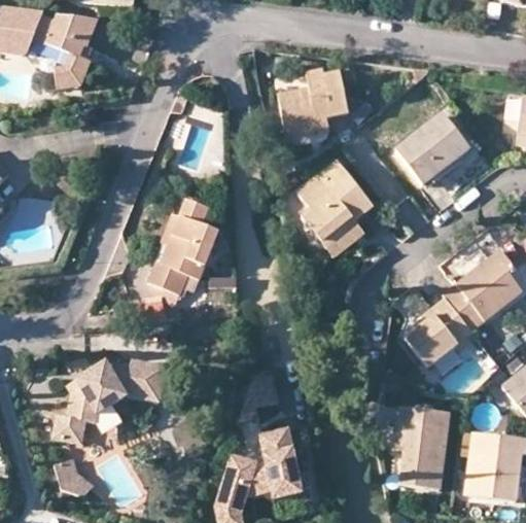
[(86,45),(90,46),(100,21),(58,14),(55,20),(44,15),(45,12),(0,5),(0,50),(27,56),(33,40),(70,54),(67,66),(55,68),(58,89),(81,86),(92,61),(91,59),(82,56),(86,45)]
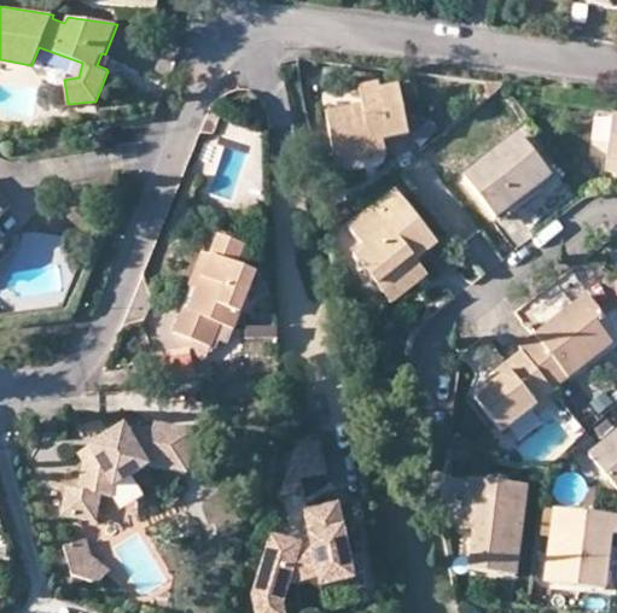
[(110,57),(105,54),(102,53),(97,65),(106,69),(110,57)]
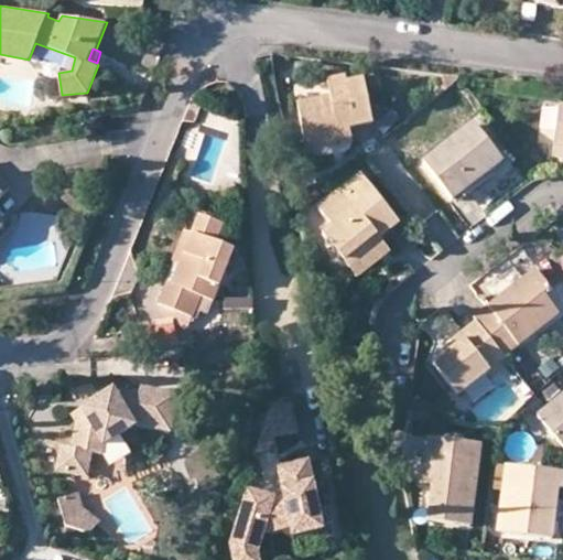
[(334,131),(348,128),(370,124),(363,79),(345,83),(345,77),(324,82),(327,97),(295,104),(304,148),(336,141),(334,131)]
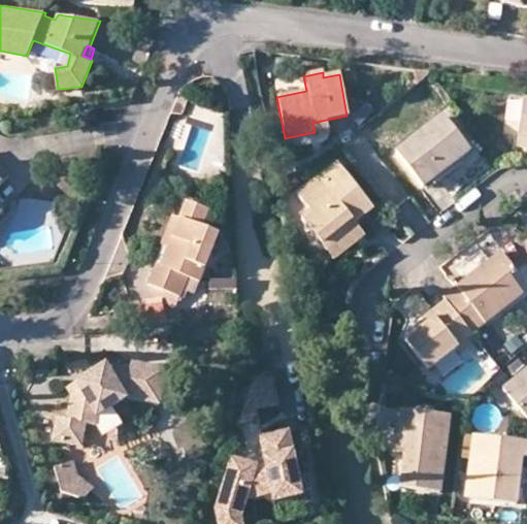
[(526,97),(524,97),(518,142),(526,142),(526,97)]
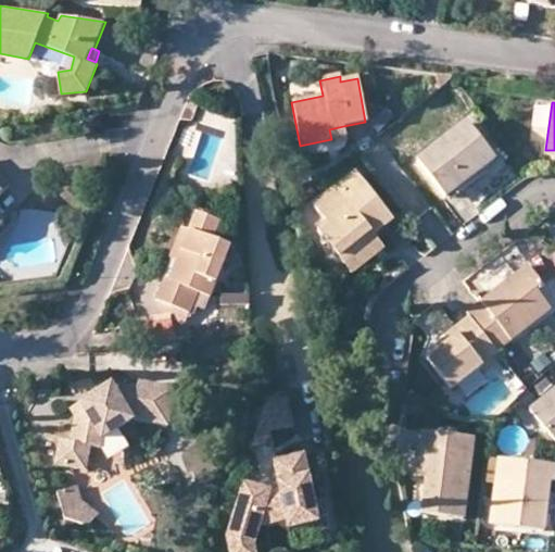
[(389,107),(366,116),(375,134),(396,123),(389,107)]
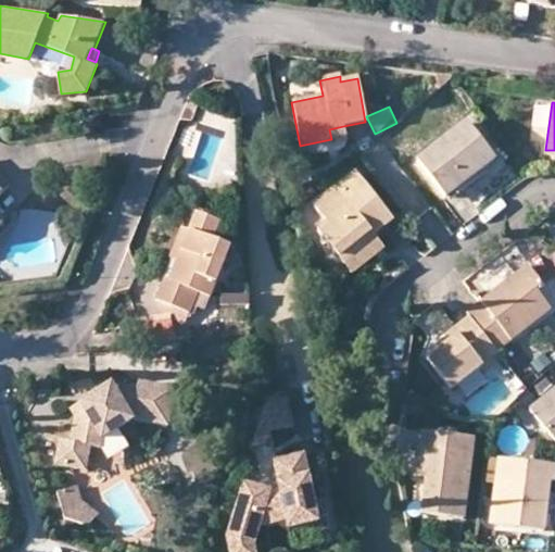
[(468,123),(417,161),(444,198),(495,161),(468,123)]
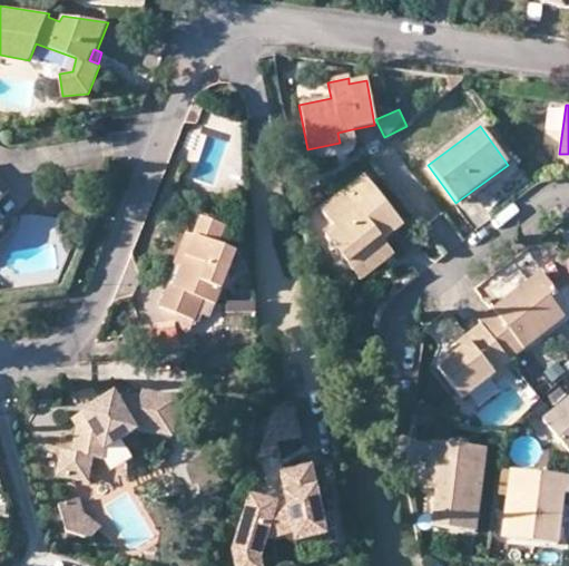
[(354,140),(352,129),(337,133),(340,143),(354,140)]
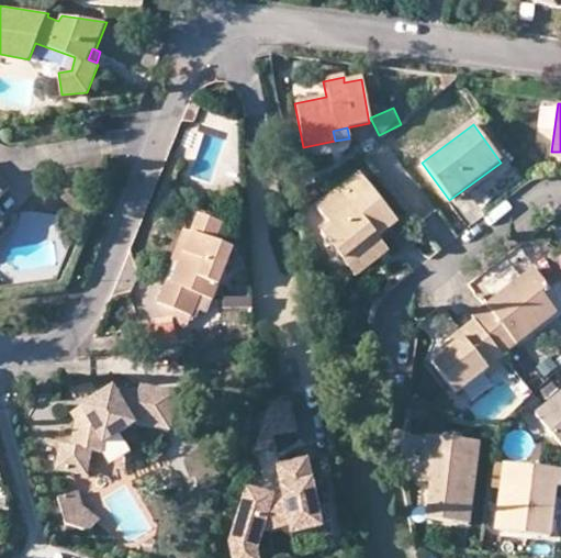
[(376,231),(379,234),(399,219),(360,170),(318,203),(331,220),(321,227),(344,256),(376,231)]
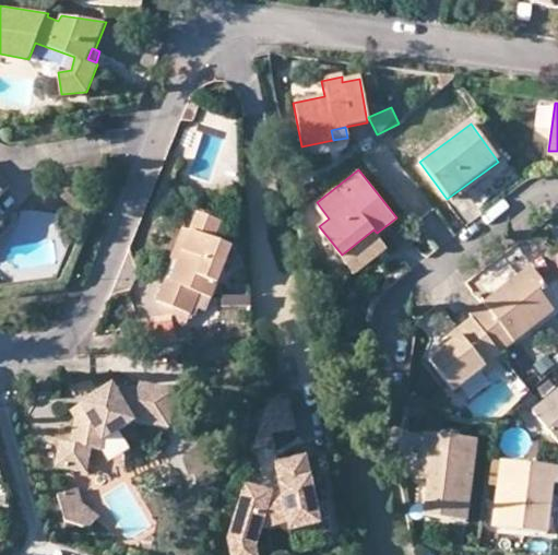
[(0,226),(8,220),(0,211),(0,196),(12,184),(0,172),(0,226)]
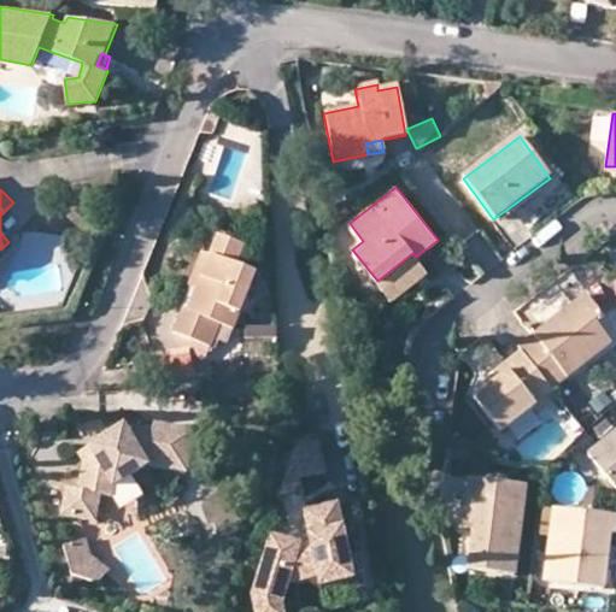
[(210,252),(197,287),(189,305),(185,302),(175,327),(194,335),(189,347),(206,353),(213,334),(227,339),(254,269),(235,262),(244,241),(218,231),(210,252)]
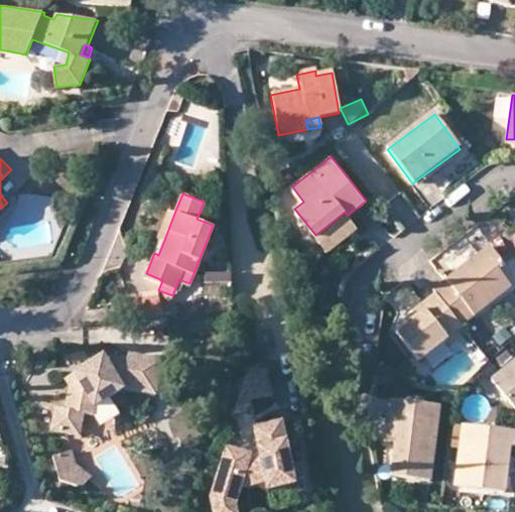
[(157,237),(164,240),(175,211),(168,208),(157,237)]
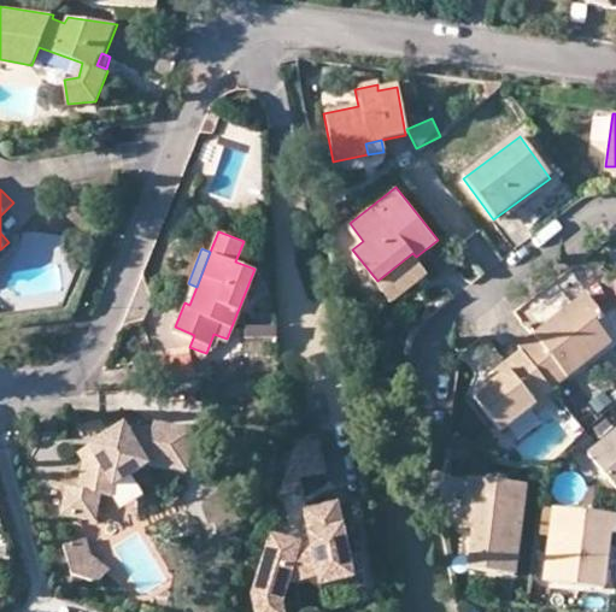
[(428,272),(416,257),(412,253),(377,281),(392,300),(428,272)]
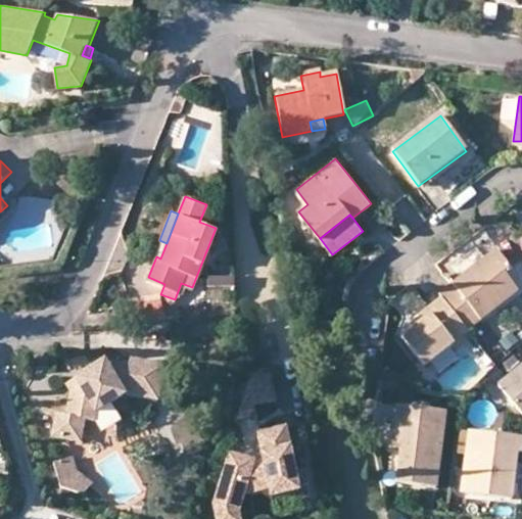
[(441,294),(468,328),(521,287),(505,270),(511,266),(495,246),(439,291),(441,294)]
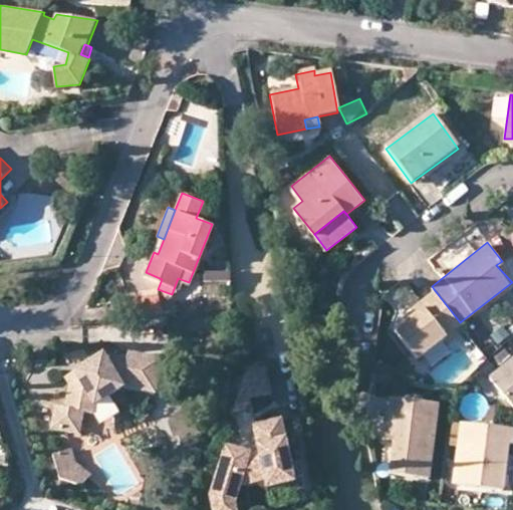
[(206,280),(231,280),(231,270),(206,269),(206,280)]
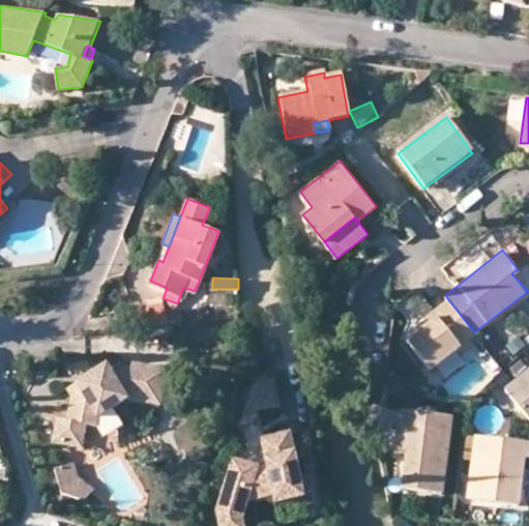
[(437,315),(421,325),(422,326),(407,338),(430,369),(475,333),(474,332),(447,298),(433,309),(437,315)]
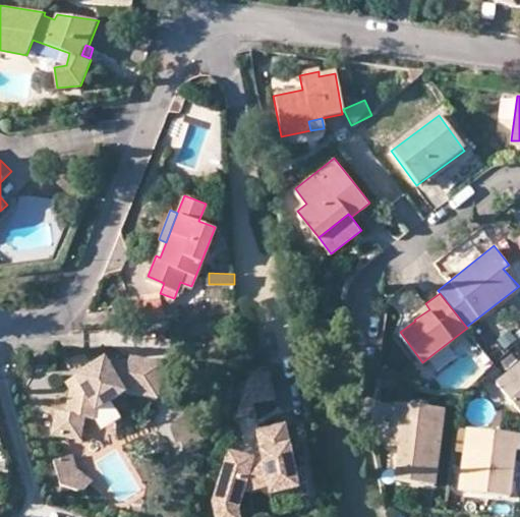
[(130,301),(132,319),(160,316),(158,298),(130,301)]
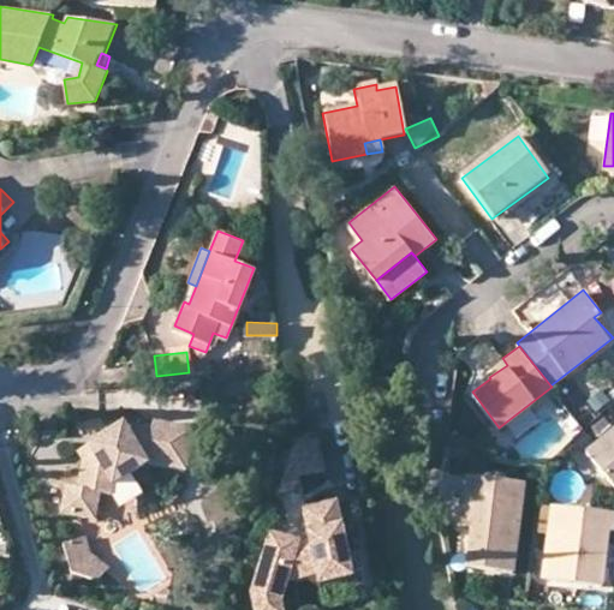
[(486,371),(489,377),(507,365),(502,358),(486,371)]
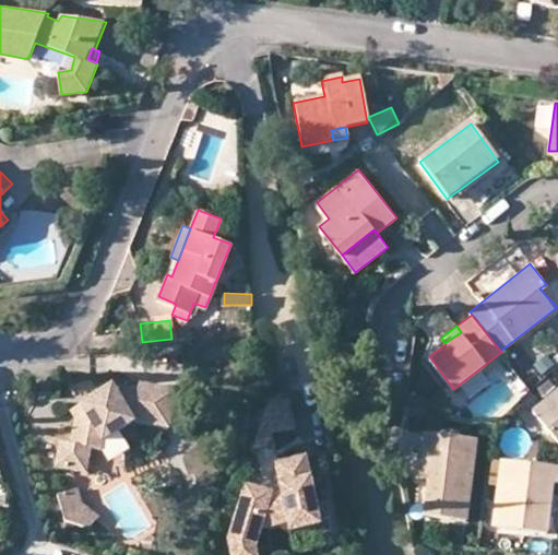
[(137,377),(119,375),(109,380),(113,389),(122,384),(135,386),(137,377)]
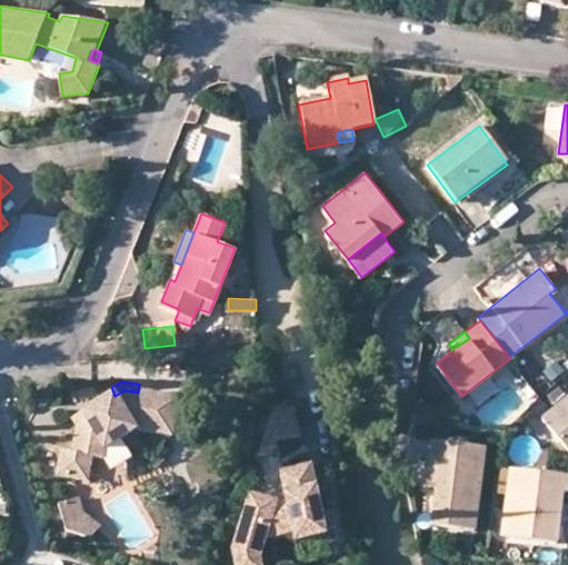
[(138,393),(125,390),(115,396),(111,387),(78,405),(85,417),(75,423),(71,447),(60,446),(56,471),(76,474),(86,466),(88,450),(99,452),(100,442),(135,424),(171,428),(176,389),(139,384),(138,393)]
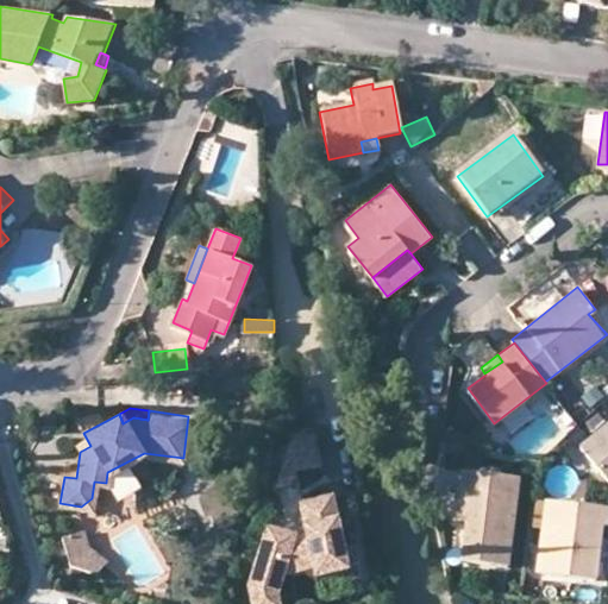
[(607,422),(582,445),(607,476),(607,422)]
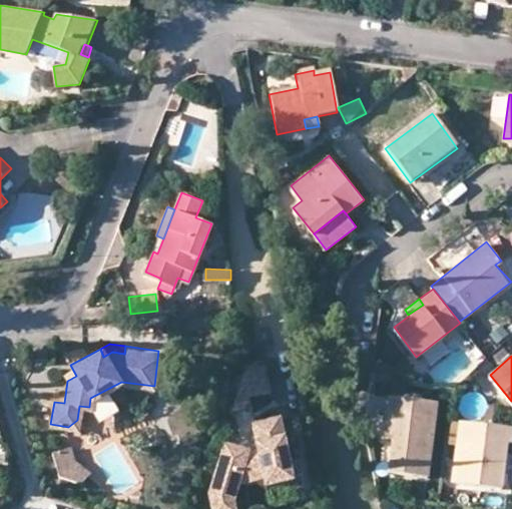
[(265,360),(245,365),(232,409),(249,405),(248,395),(271,391),(265,360)]
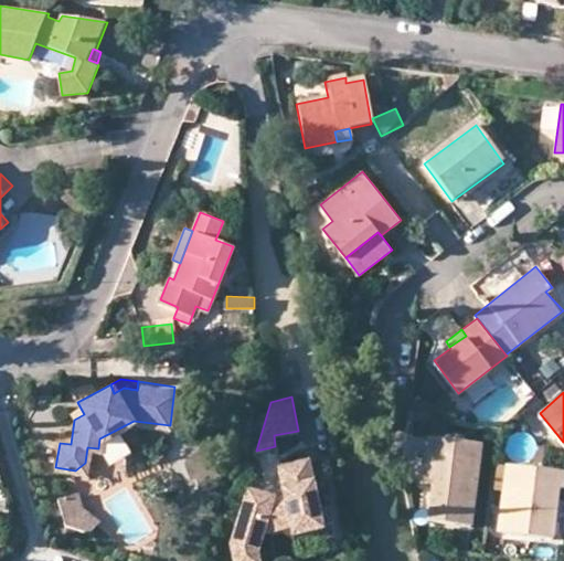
[(84,414),(77,402),(67,406),(74,420),(84,414)]
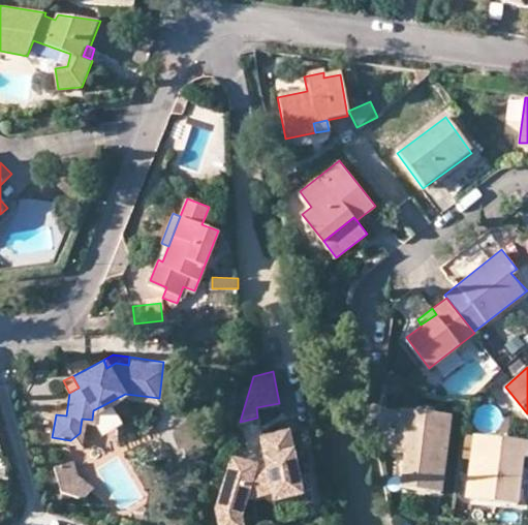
[(405,423),(401,451),(404,451),(400,484),(441,490),(452,412),(404,406),(402,422),(405,423)]
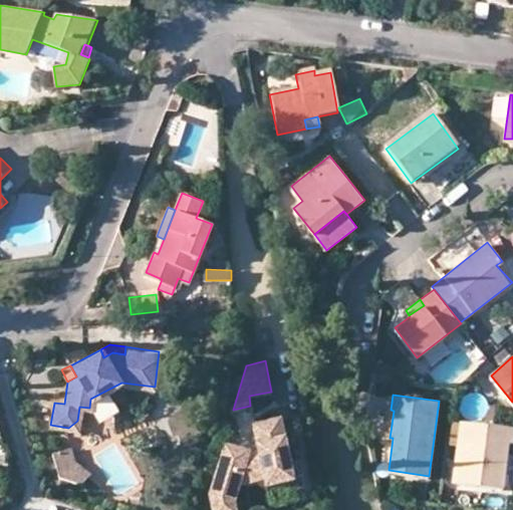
[(381,437),(390,438),(394,411),(391,410),(385,410),(381,437)]
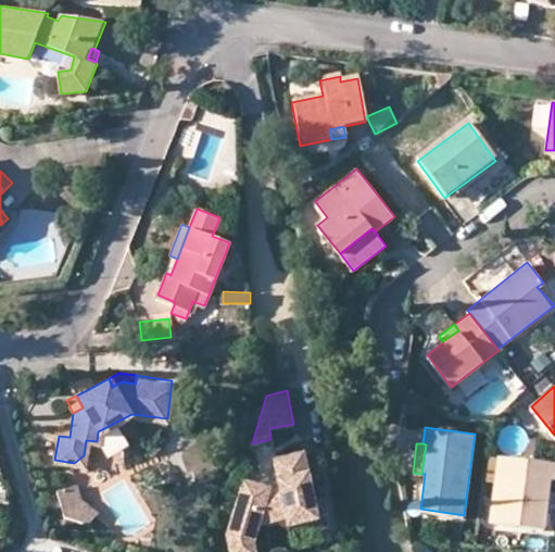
[(227,532),(253,541),(260,523),(287,516),(288,525),(318,518),(304,451),(274,458),(280,487),(270,489),(270,487),(243,478),(227,532)]
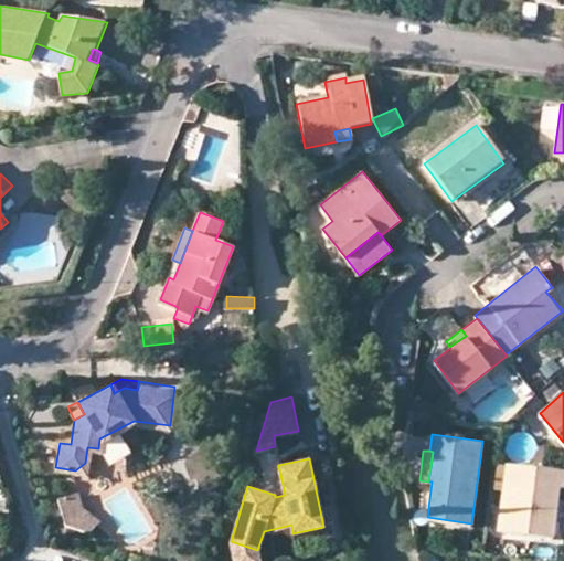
[(563,469),(506,462),(498,527),(553,536),(560,485),(563,485),(563,469)]
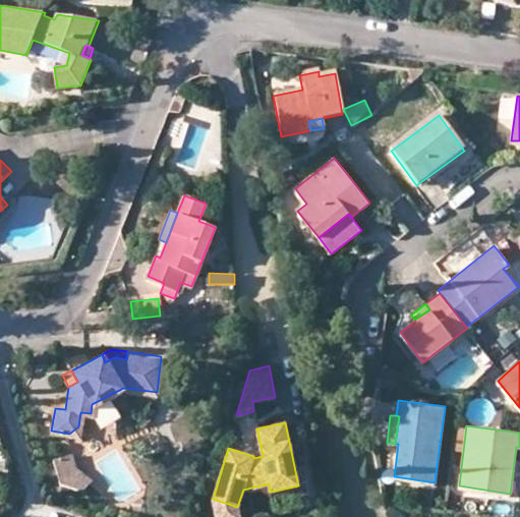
[(77,435),(78,426),(69,434),(77,435)]
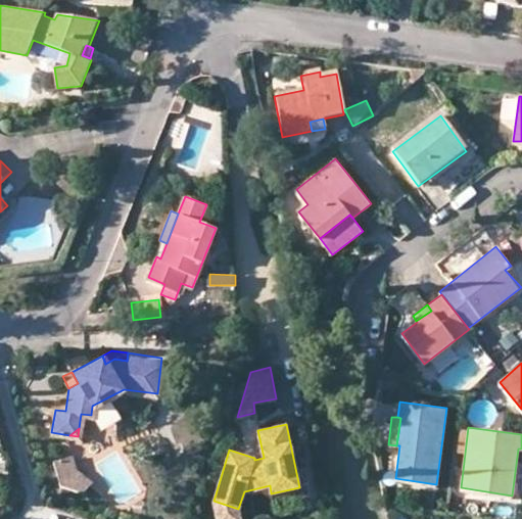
[(52,460),(60,484),(84,491),(91,478),(74,466),(69,455),(52,460)]
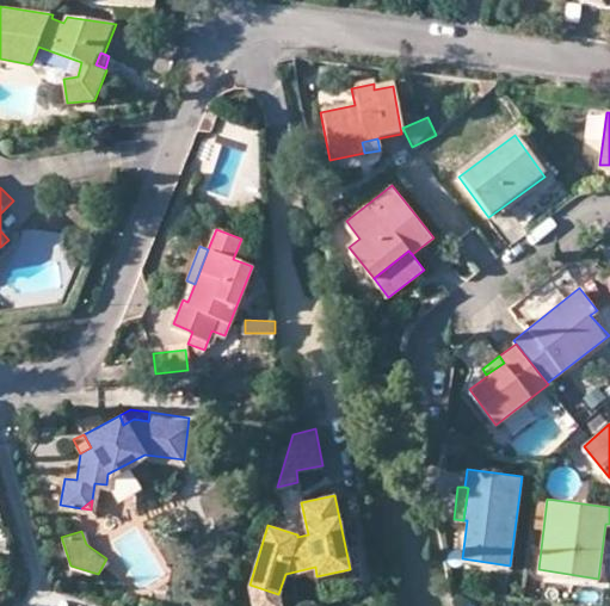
[(281,605),(278,594),(250,585),(253,605),(281,605)]
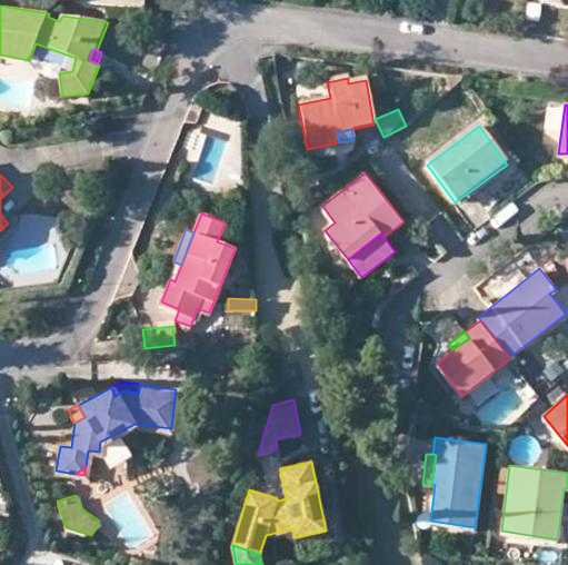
[(456,564),(469,564),(472,554),(459,553),(456,564)]
